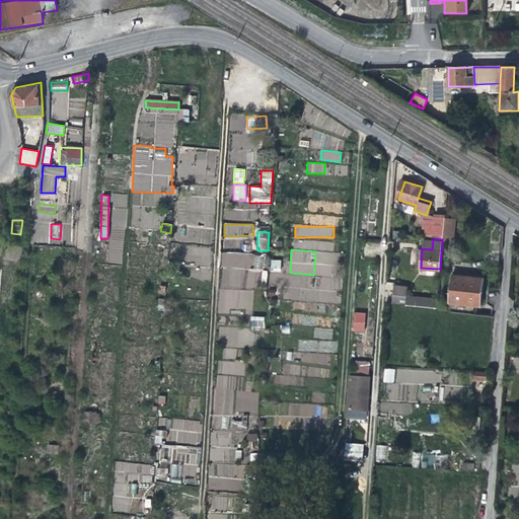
[(221,253),(221,271),(246,270),(246,287),(255,287),(255,269),(263,269),(263,253),(221,253)]
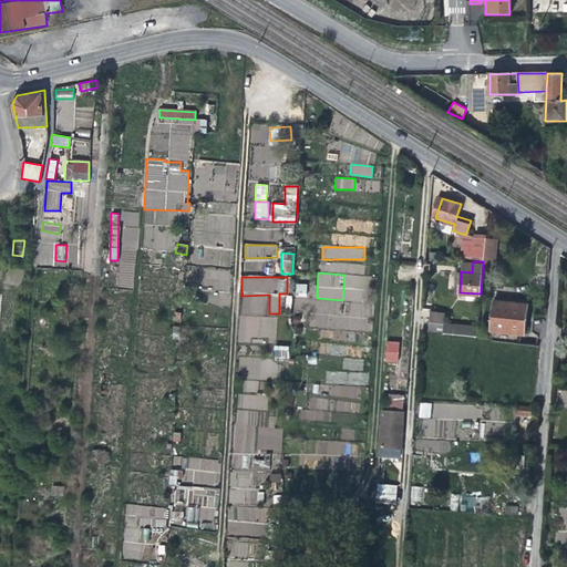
[(296,284),(295,296),(306,296),(307,284),(296,284)]
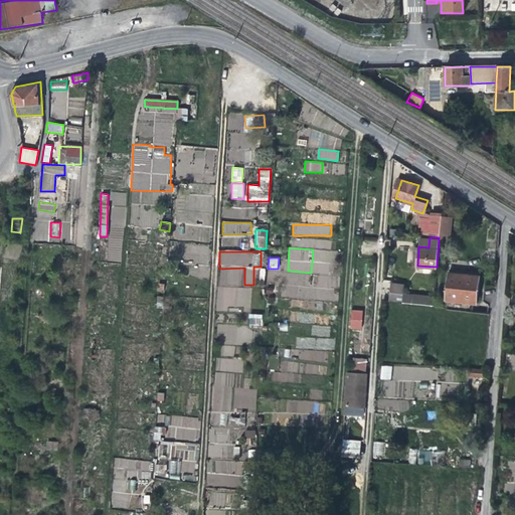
[(461,300),(460,310),(472,311),(473,302),(476,302),(479,276),(469,275),(469,272),(461,271),(461,274),(448,272),(445,298),(461,300)]
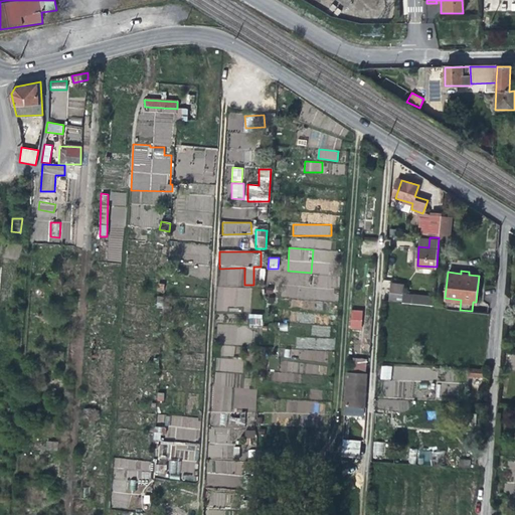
[(401,301),(403,294),(389,292),(388,299),(401,301)]
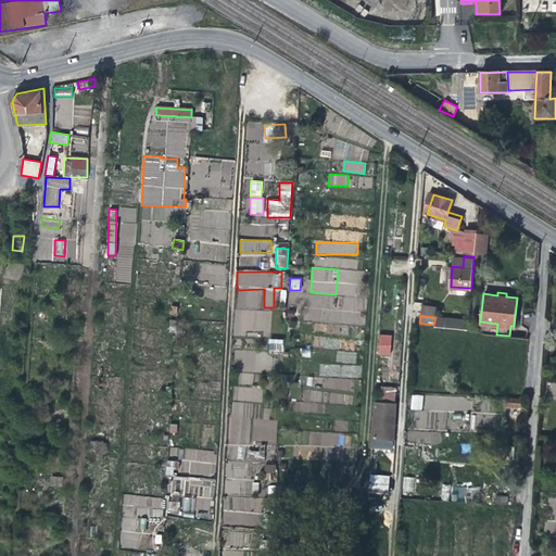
[(521,339),(501,337),(501,341),(500,348),(520,351),(521,339)]
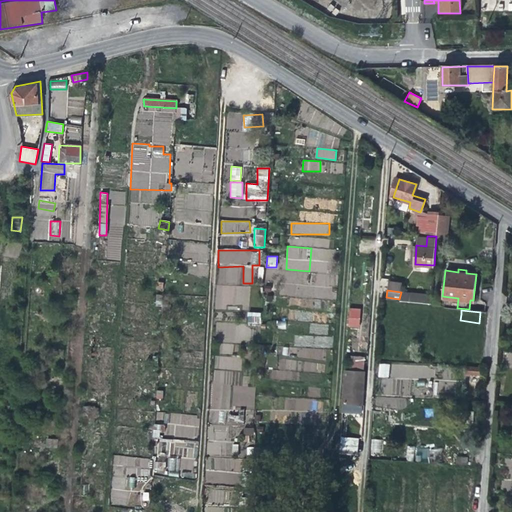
[(261,324),(261,312),(247,312),(247,324),(261,324)]
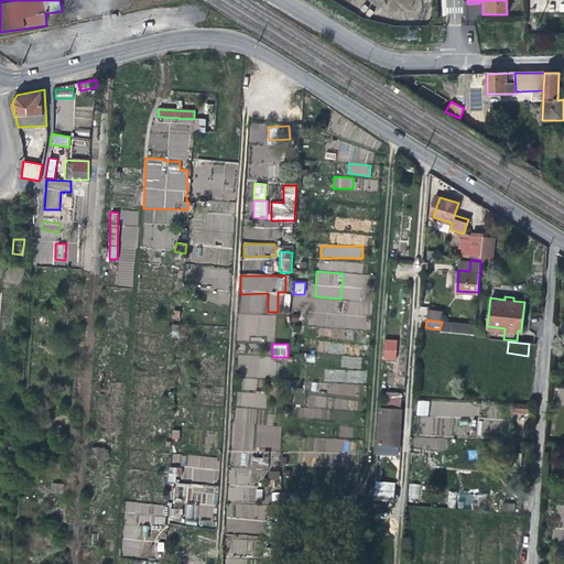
[(452,366),(478,367),(478,358),(453,356),(452,366)]
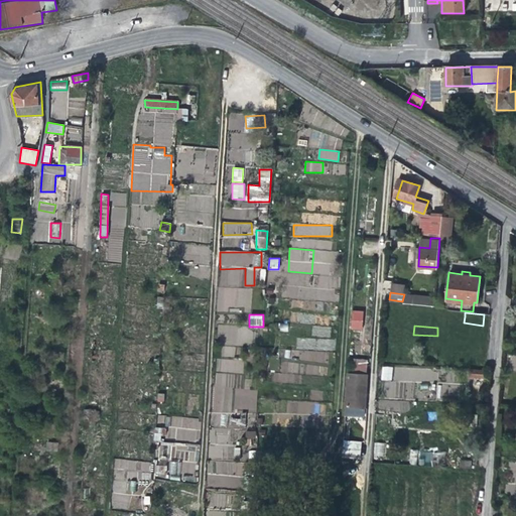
[(315,327),(315,336),(330,337),(330,328),(315,327)]
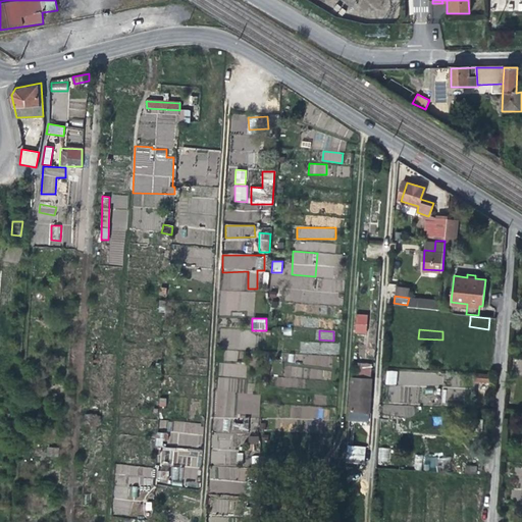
[(338,344),(301,343),(301,352),(320,352),(320,353),(338,353),(338,344)]
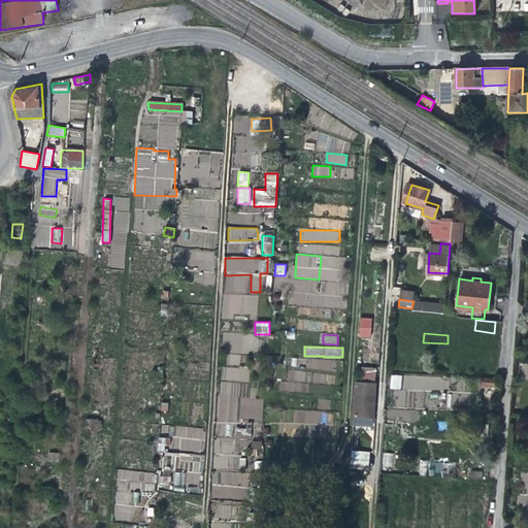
[(307,371),(334,370),(334,359),(306,360),(307,371)]
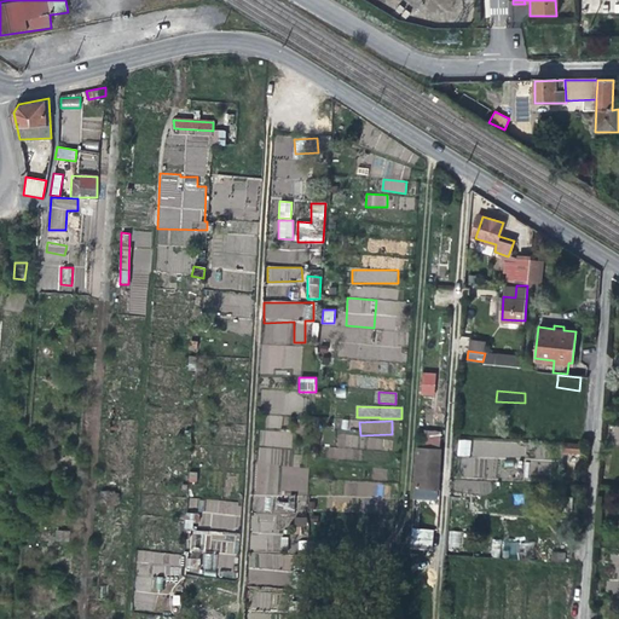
[(421,445),(440,446),(441,431),(422,429),(421,445)]
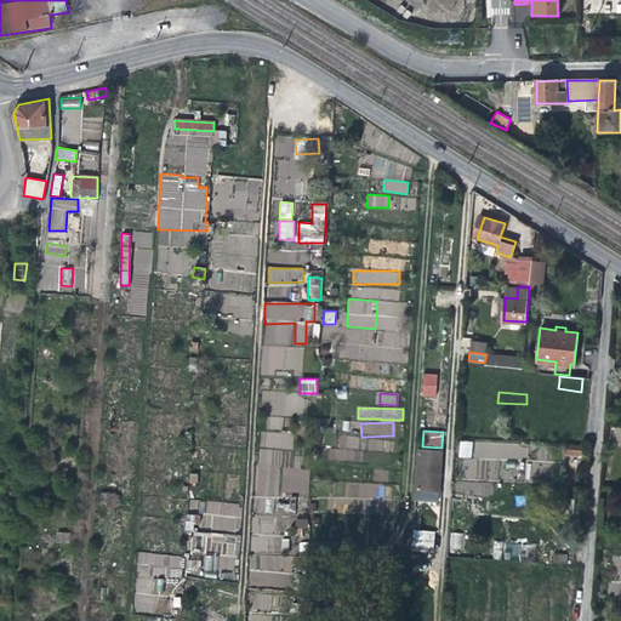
[(339,436),(337,449),(360,449),(360,436),(339,436)]
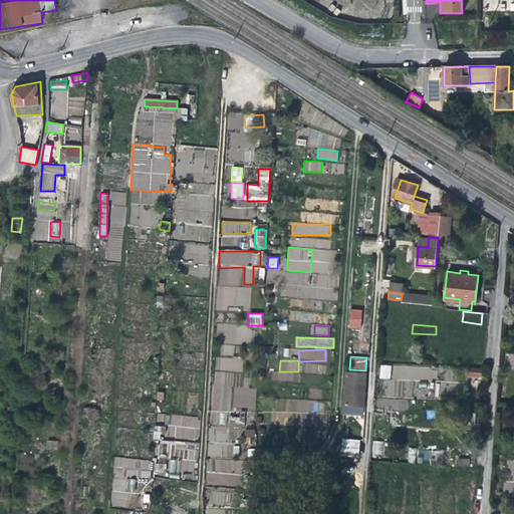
[(315,373),(317,365),(306,363),(305,370),(315,373)]
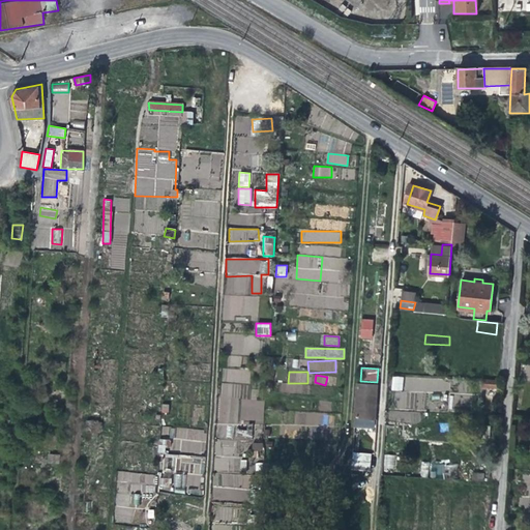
[(391,390),(403,390),(403,376),(391,376),(391,390)]
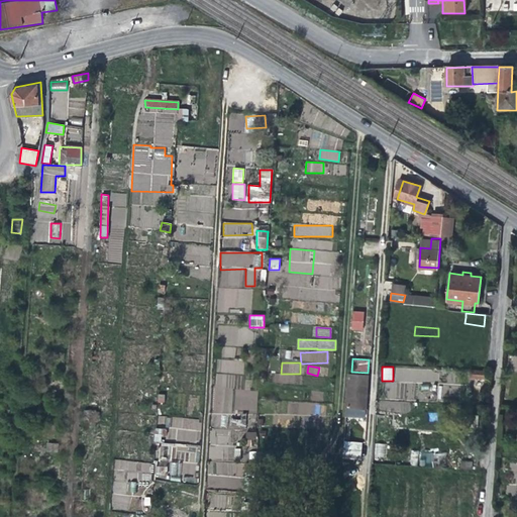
[(394,368),(394,381),(438,382),(438,369),(394,368)]
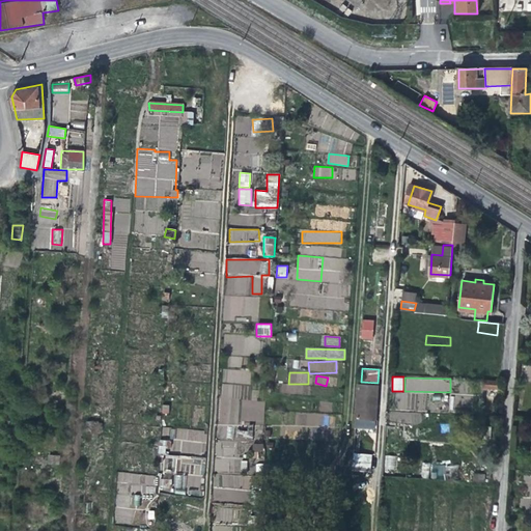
[(497,389),(497,380),(482,381),(482,390),(497,389)]
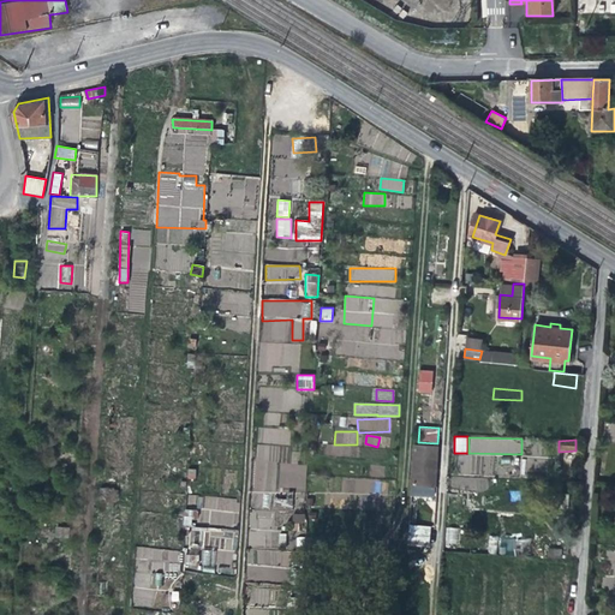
[(326,455),(344,454),(342,445),(326,446),(326,455)]
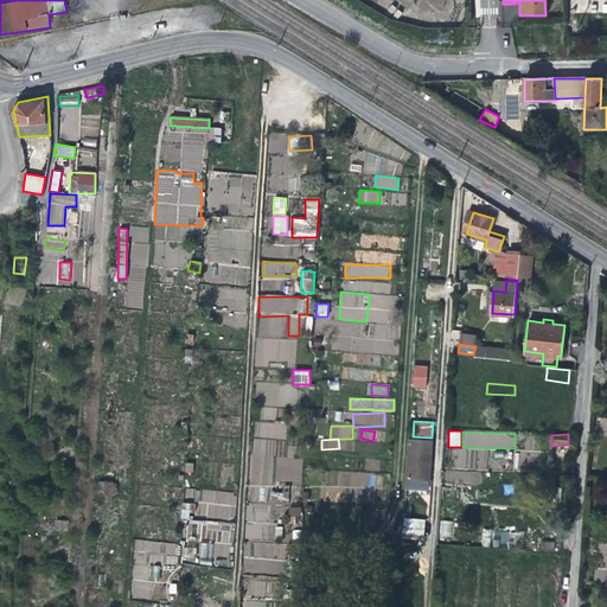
[(433,441),(409,440),(407,479),(430,480),(433,441)]
